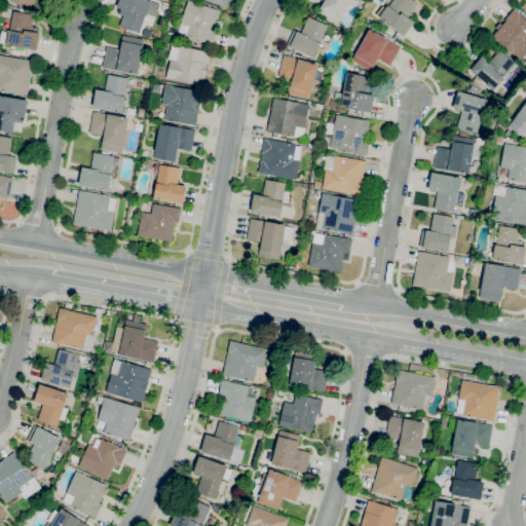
[(33,0),(31,8),(10,2),(10,0),(33,0)]
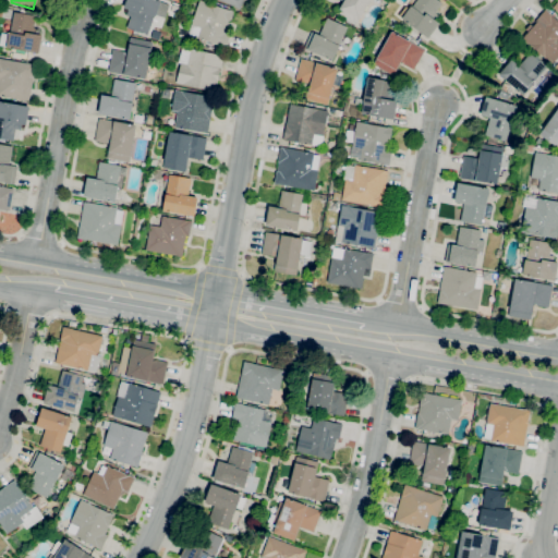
[(147,35),(126,27),(132,12),(123,9),(125,0),(157,0),(160,1),(156,16),(154,16),(147,35)]
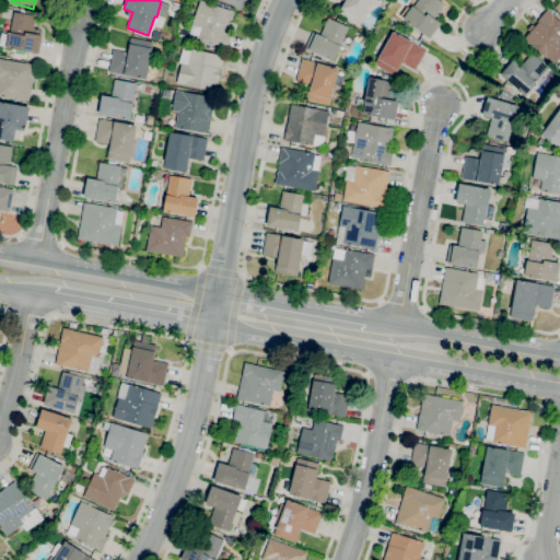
[(226,49),(221,47),(222,46),(199,38),(198,39),(188,36),(200,0),(230,10),(235,11),(229,32),(232,33),(226,49)]
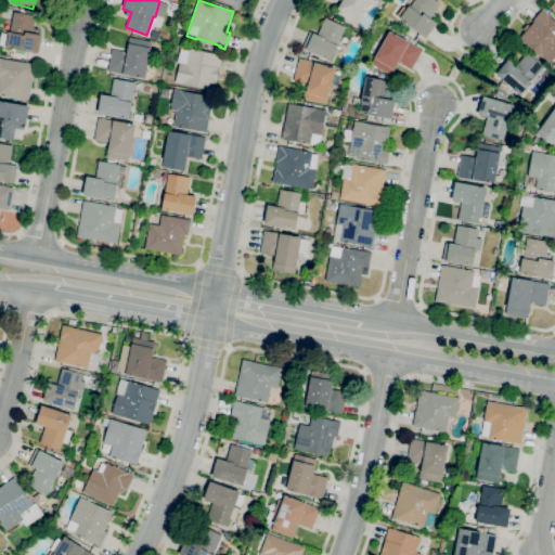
[(242,0),(239,9),(217,0),(242,0)]
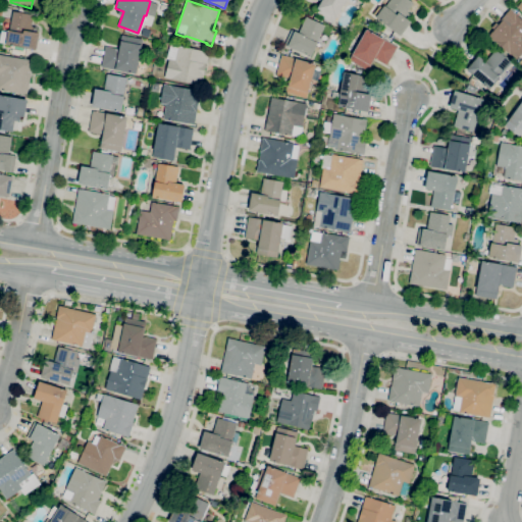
[(346,0),(332,23),(314,13),(321,1),(319,0),(346,0)]
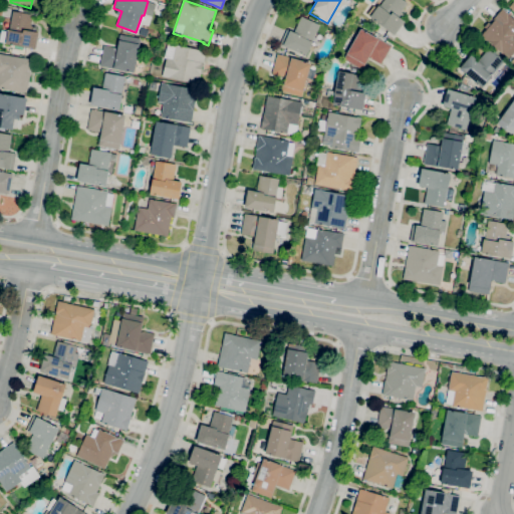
[(395,35),(369,17),(370,16),(365,12),(371,4),(376,8),(378,5),(379,6),(383,0),(403,0),(407,3),(401,12),(405,14),(401,19),(405,21),(395,35)]
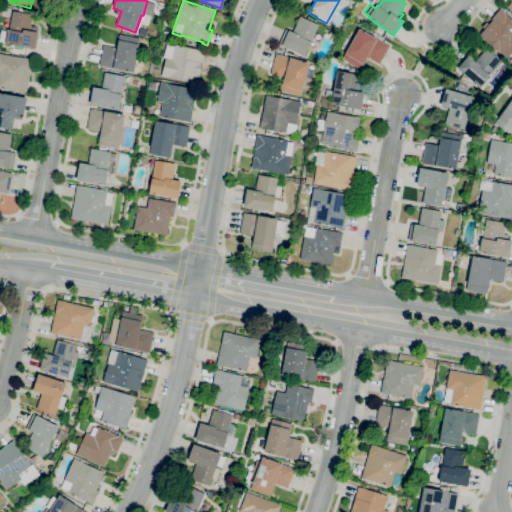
[(511,51),(506,59),(485,41),(479,36),(492,21),(491,20),(500,9),(507,14),(506,15),(511,20),(511,51)]
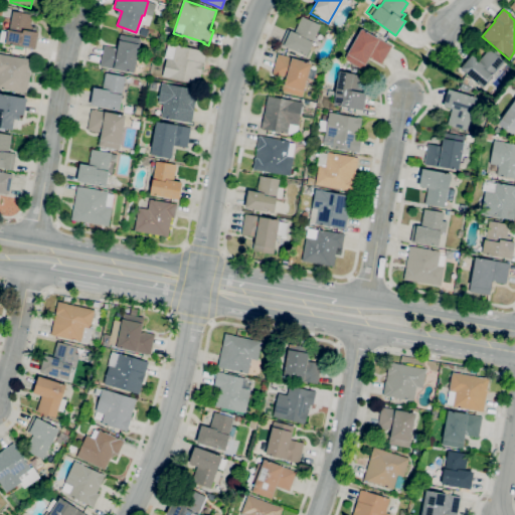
[(35,49),(6,44),(6,42),(0,41),(0,35),(1,30),(9,31),(12,11),(33,15),(31,25),(34,26),(33,31),(38,32),(35,49)]
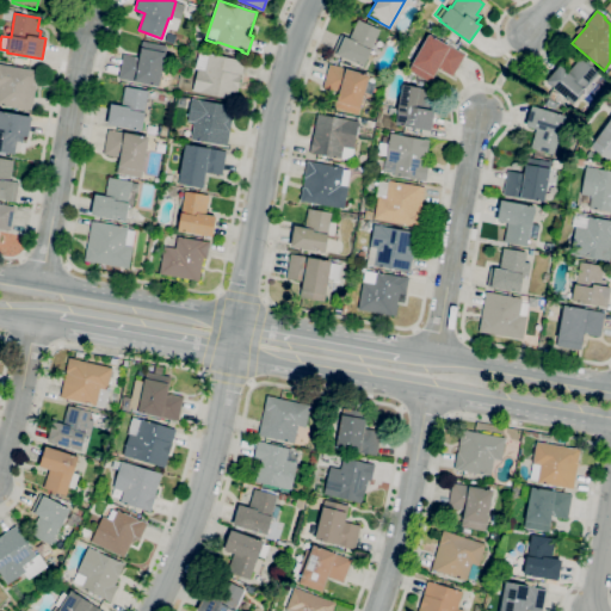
[(364,67),(333,53),(341,35),(350,38),(358,19),(380,30),(371,50),(364,67)]
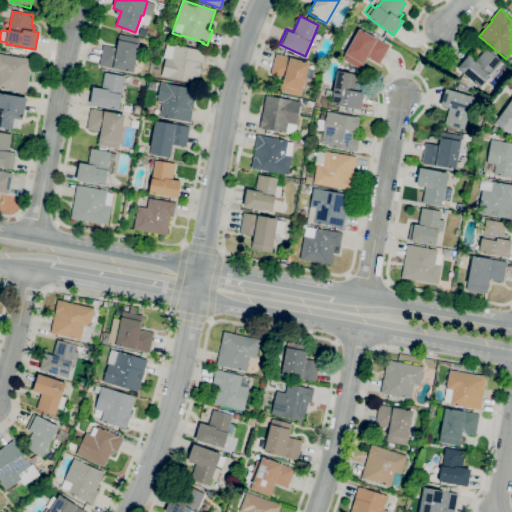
[(360,70),(342,59),(345,54),(345,53),(359,29),(390,46),(379,64),(367,57),(360,70)]
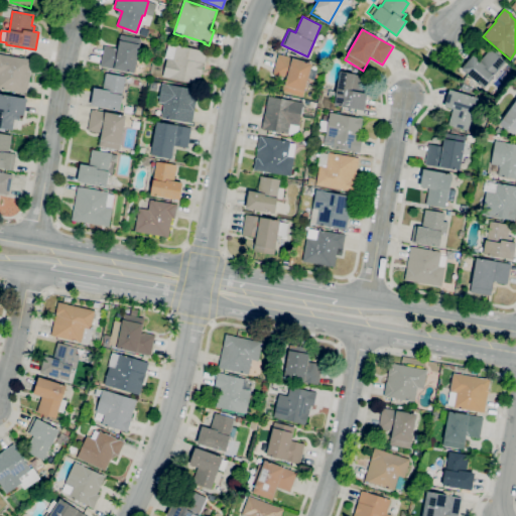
[(134,74),(100,67),(104,45),(118,48),(120,34),(141,38),(134,74)]
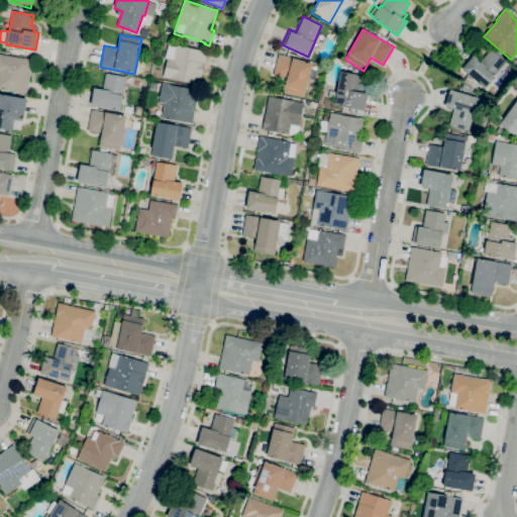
[(199,85),(164,77),(168,59),(165,58),(168,43),(177,45),(207,52),(199,85)]
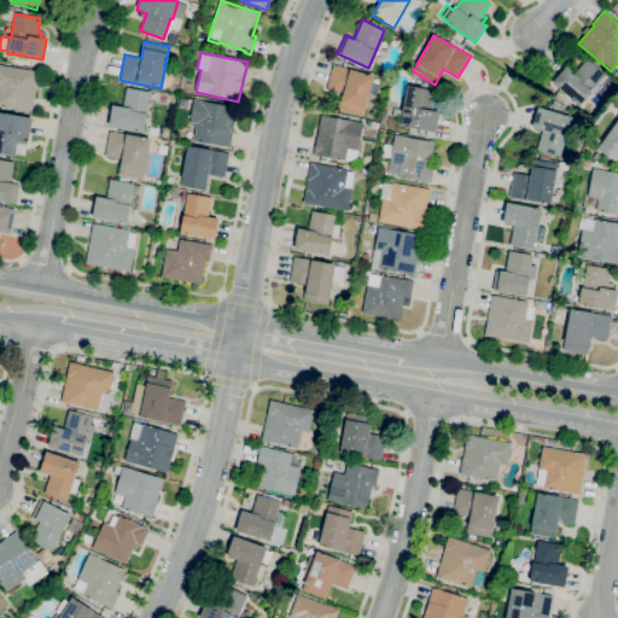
[(579,106),(552,82),(566,66),(573,74),(587,58),(590,62),(593,58),(607,71),(590,91),(592,91),(579,106)]
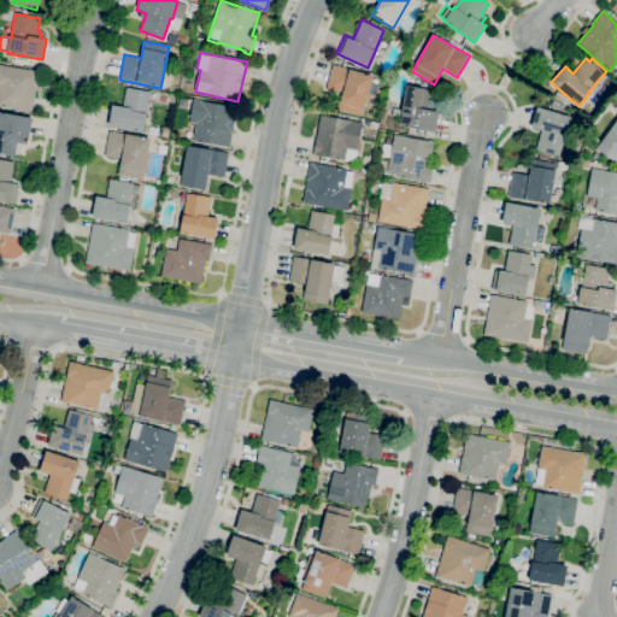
[(31,112),(0,105),(0,64),(39,71),(31,112)]
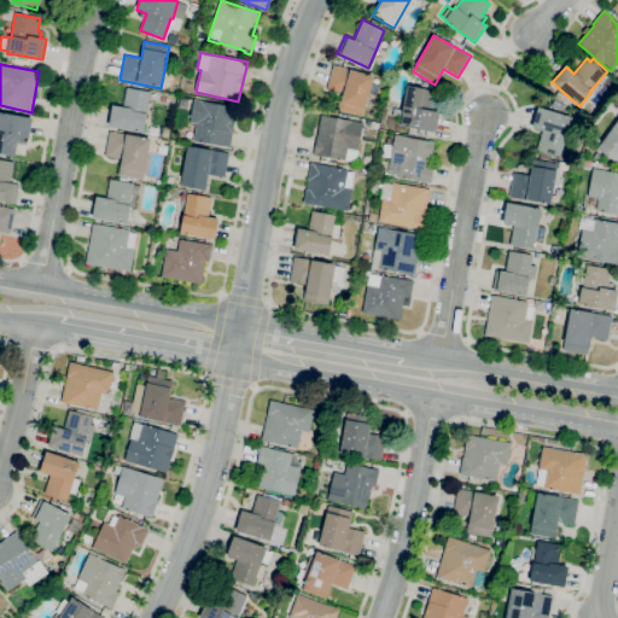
[(362,117),(338,110),(343,94),(326,89),(333,64),(374,76),(362,117)]
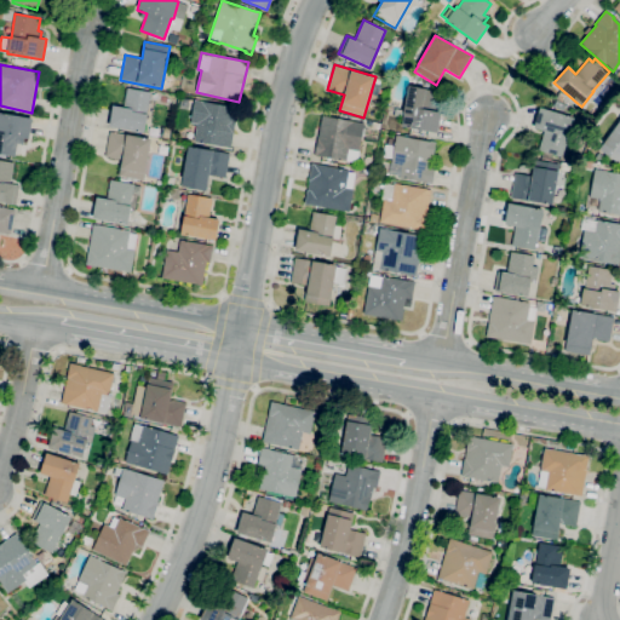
[(437,133),(401,126),(408,86),(434,91),(431,104),(437,105),(436,112),(441,113),(437,133)]
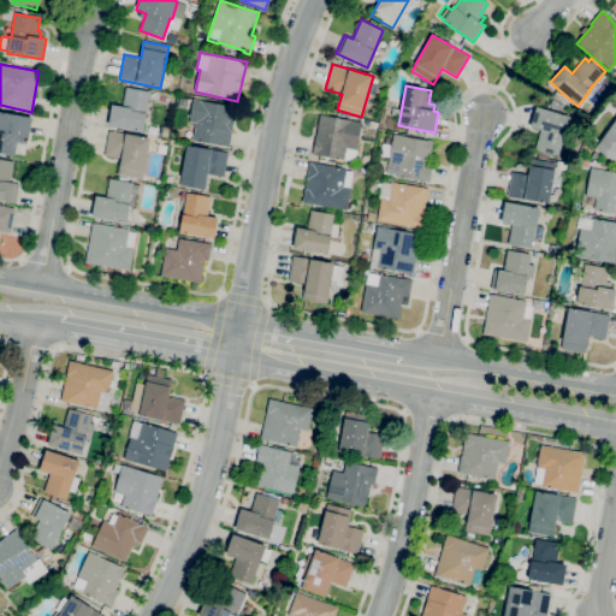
[(143,132),(108,125),(112,105),(123,107),(126,88),(149,92),(146,113),(147,113),(143,132)]
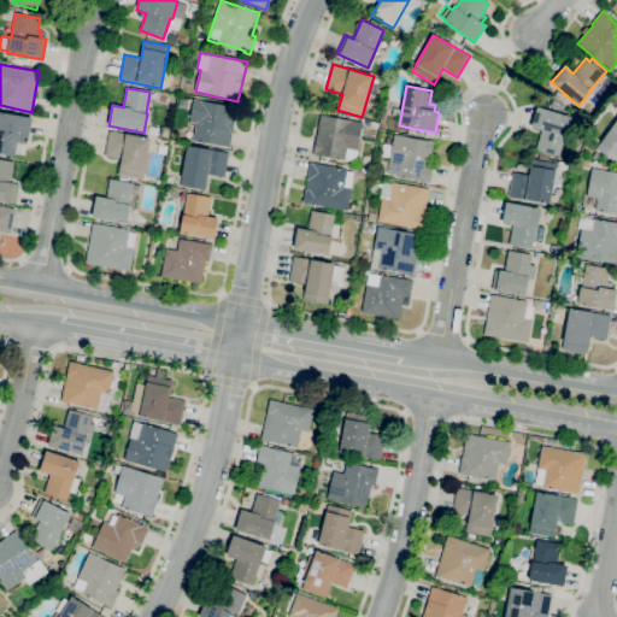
[(558,101),(553,99),(557,92),(563,95),(558,101)]
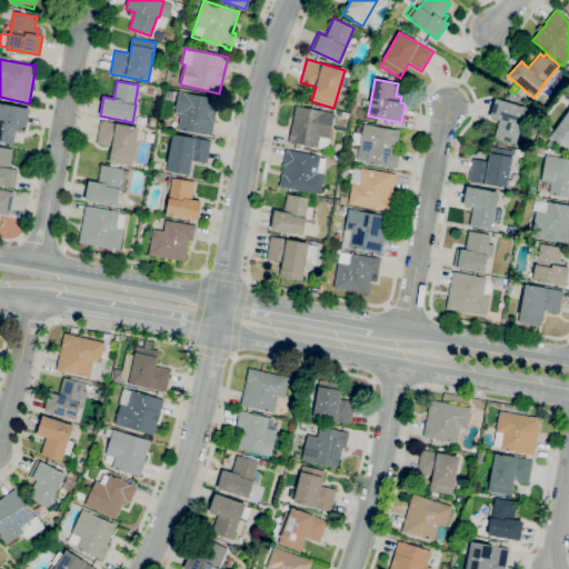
[(172,100),(165,99),(166,90),(173,91),(172,100)]
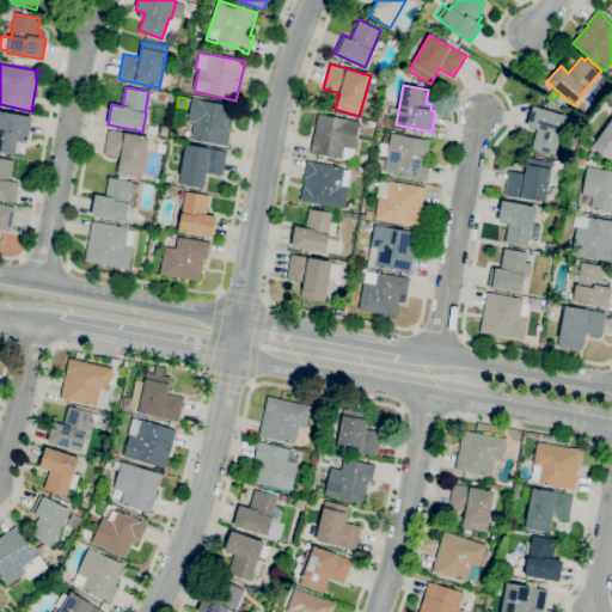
[(228,146),(191,139),(195,122),(188,121),(191,98),(199,99),(199,101),(234,106),(228,146)]
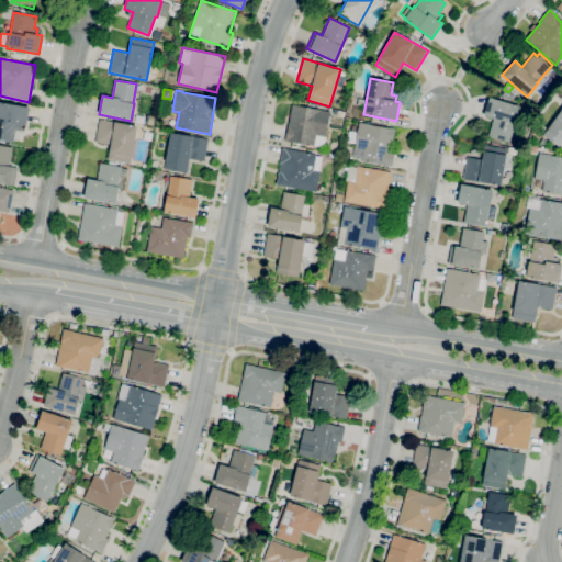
[(509,143),(487,136),(493,119),(483,116),(490,98),(519,107),(509,143)]
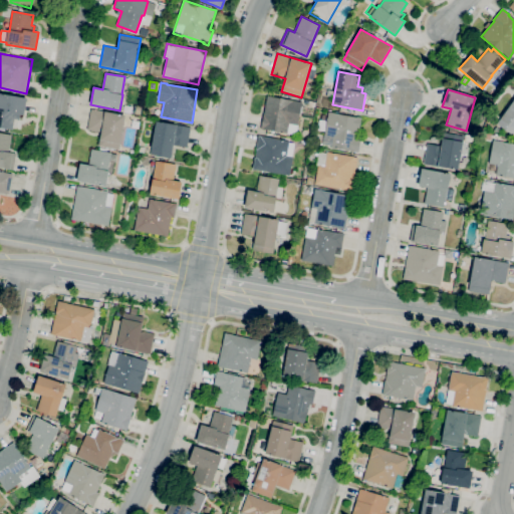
[(12,131),(0,127),(0,92),(27,97),(24,114),(20,113),(19,119),(14,118),(12,131)]
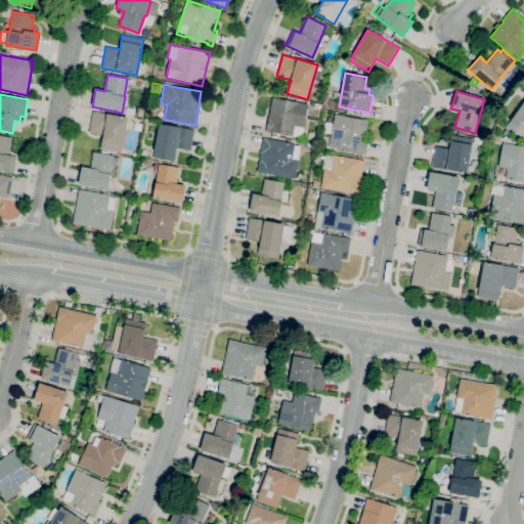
[(302,137),(293,136),(293,137),(266,132),(272,97),(308,104),(302,137)]
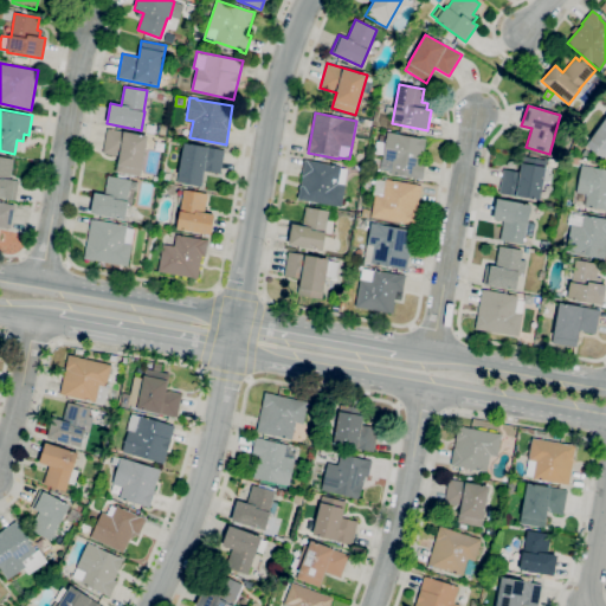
[(605,159),(605,161),(585,146),(605,117),(605,159)]
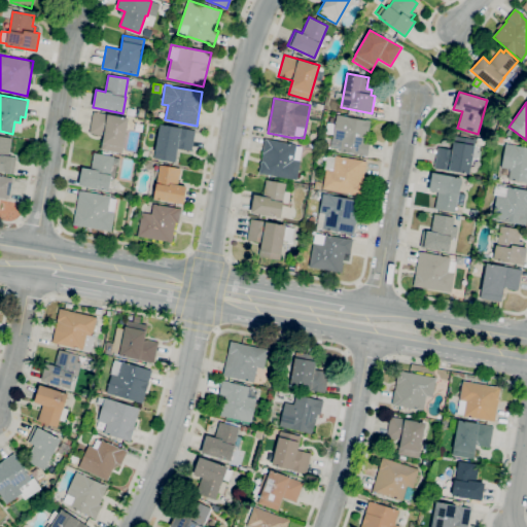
[(121,154),(101,149),(103,136),(90,133),(94,111),(107,114),(129,118),(121,154)]
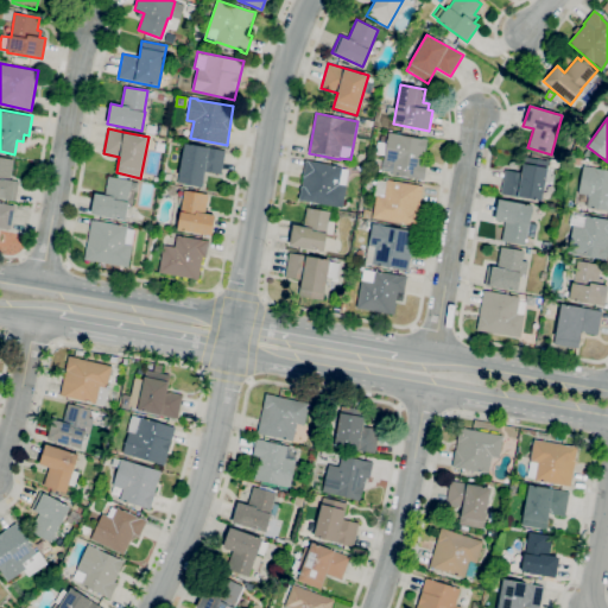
[(423,181),(417,179),(418,179),(392,175),(392,172),(381,171),(385,154),(375,153),(377,141),(386,144),(388,133),(400,134),(399,135),(422,139),(422,138),(428,139),(423,163),(426,163),(423,181)]
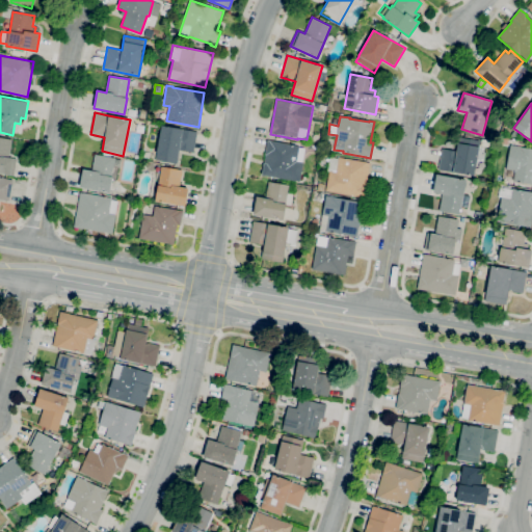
[(177,164),(155,161),(161,126),(197,132),(193,153),(179,150),(177,164)]
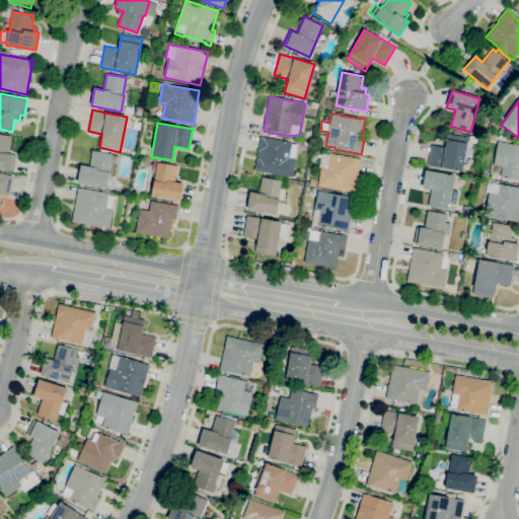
[(462,172),(427,165),(431,145),(445,148),(448,133),(468,137),(465,153),(472,155),(469,169),(462,168),(462,172)]
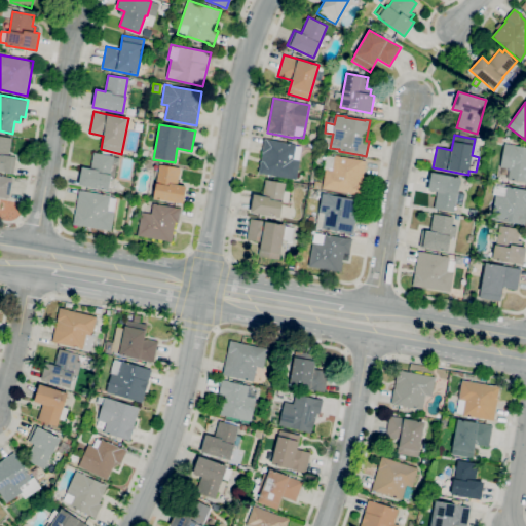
[(13,174),(0,171),(0,136),(11,138),(8,155),(13,156),(16,157),(13,174)]
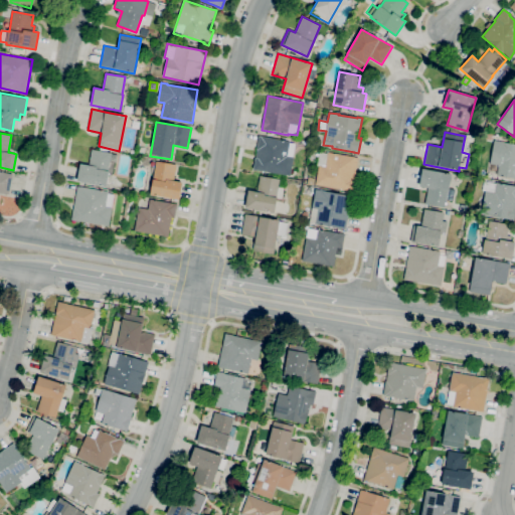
[(473,143),(465,141),(467,135),(474,136),(473,143)]
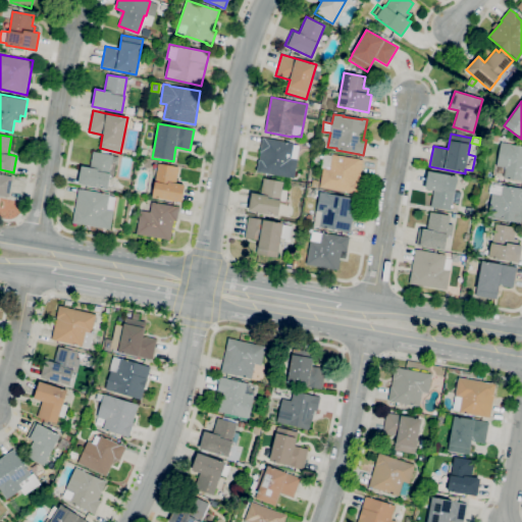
[(294,178),(256,171),(258,160),(259,160),(260,152),(259,152),(262,138),(294,143),(293,145),(299,146),(297,159),(298,159),(294,178)]
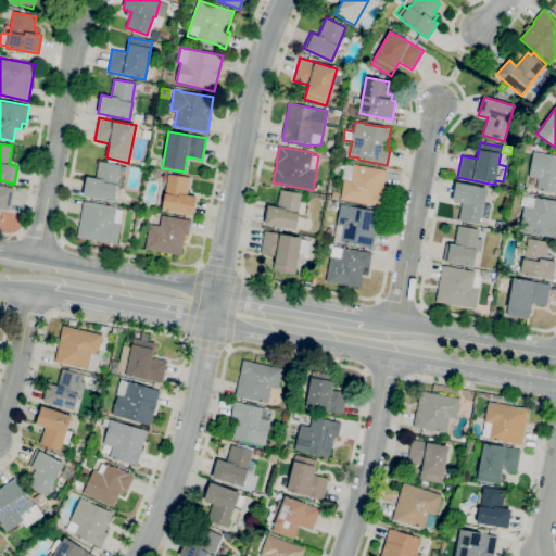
[(555,193),(535,190),(536,189),(527,187),(533,151),(555,155),(555,193)]
